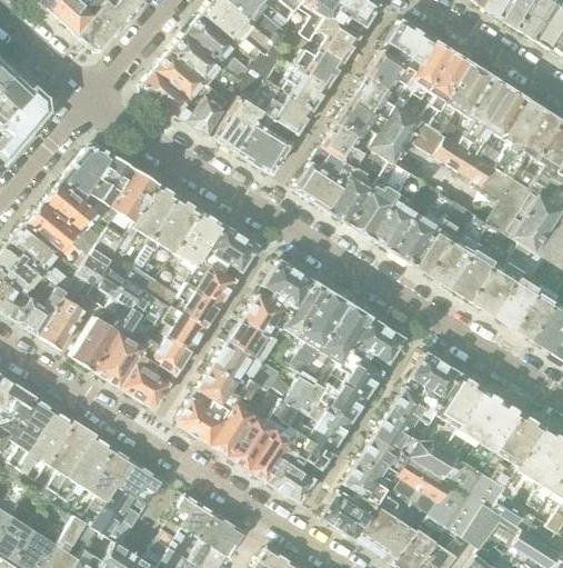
[(39,0),(48,8),(50,9),(61,19),(66,23),(77,33),(78,36),(101,8),(107,0),(39,0)]
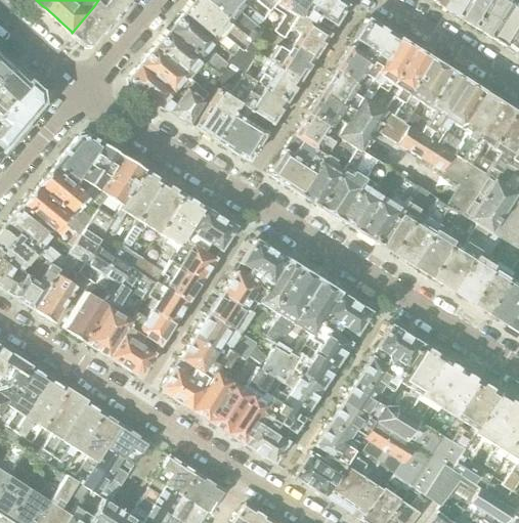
[(98,0),(93,7),(113,24),(133,0),(98,0)]
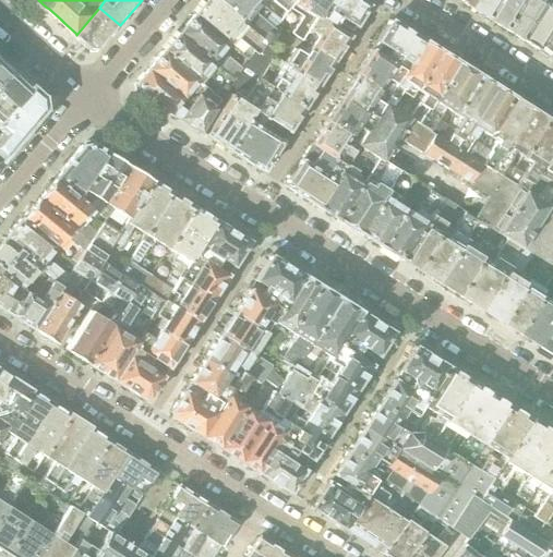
[(272,41),(223,0),(209,0),(199,14),(231,40),(238,33),(260,50),(263,55),(271,44),(272,41)]
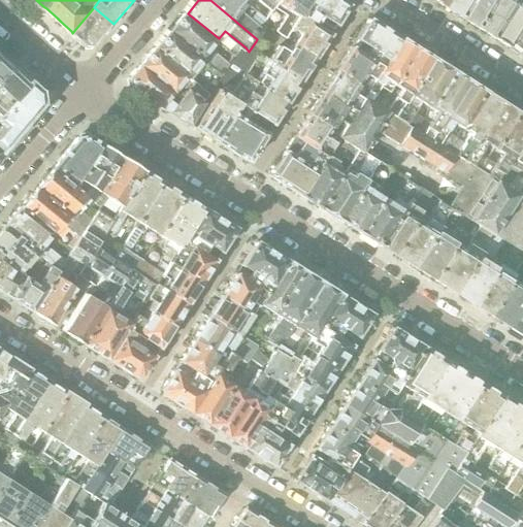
[(243,10),(250,2),(247,0),(210,0),(257,39),(264,28),(264,27),(270,20),(262,12),(255,20),(243,10)]
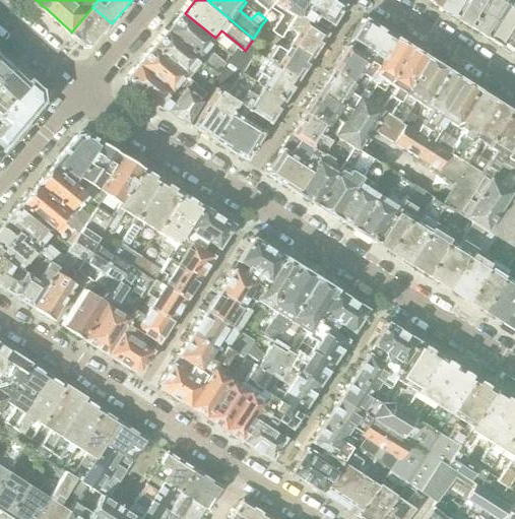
[(276,3),(277,0),(243,0),(246,2),(247,0),(259,0),(270,10),(276,3)]
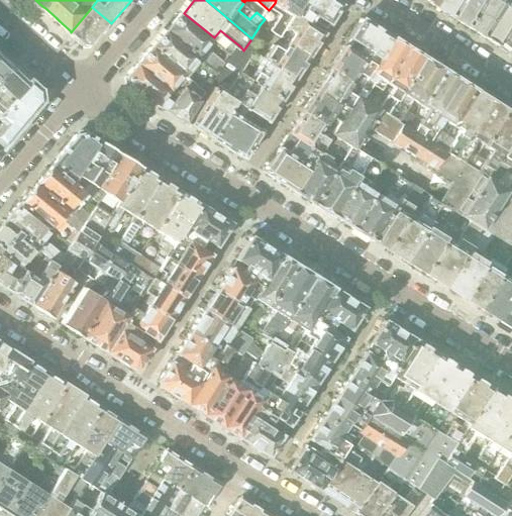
[(276,0),(275,3),(287,11),(274,30),(283,35),(289,26),(298,14),(299,15),(308,0),(276,0)]
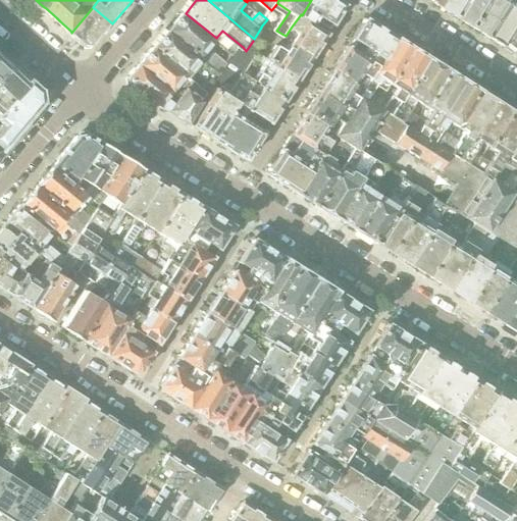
[(311,0),(302,15),(317,24),(323,16),(337,24),(349,5),(341,0),(311,0)]
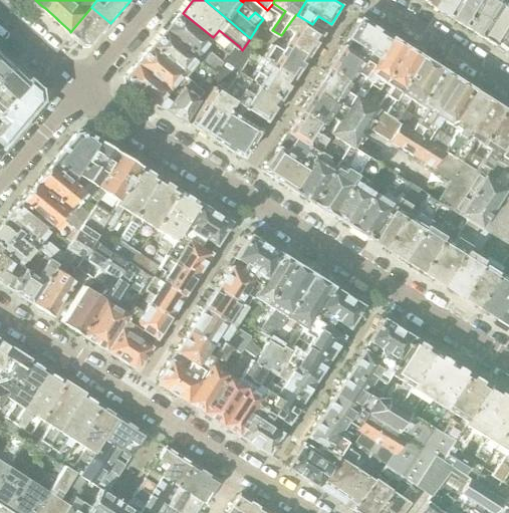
[(441,0),(437,7),(451,16),(461,0),(441,0)]
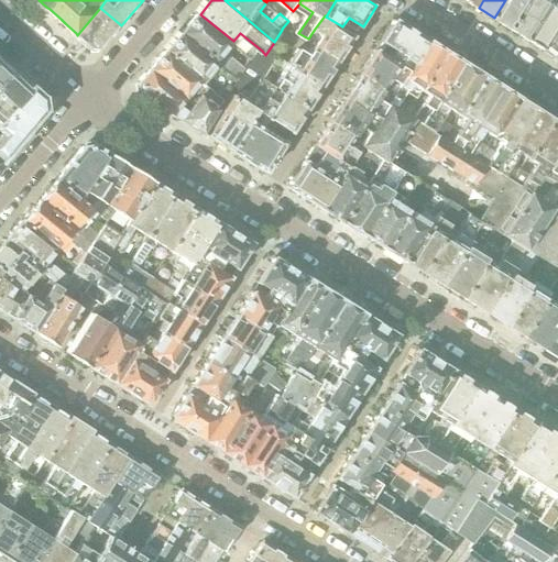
[(505,0),(494,18),(513,29),(531,0),(505,0)]
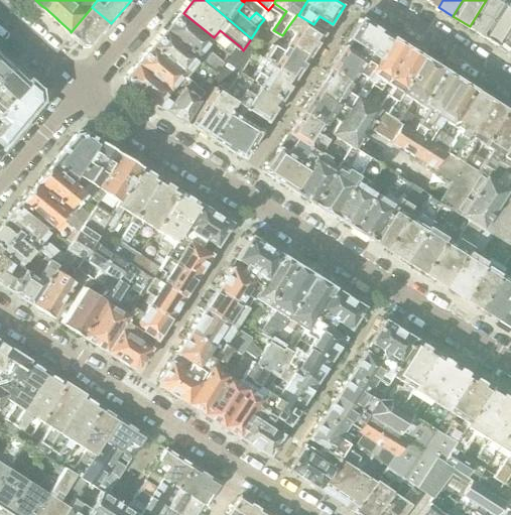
[(486,0),(470,26),(484,35),(506,0),(486,0)]
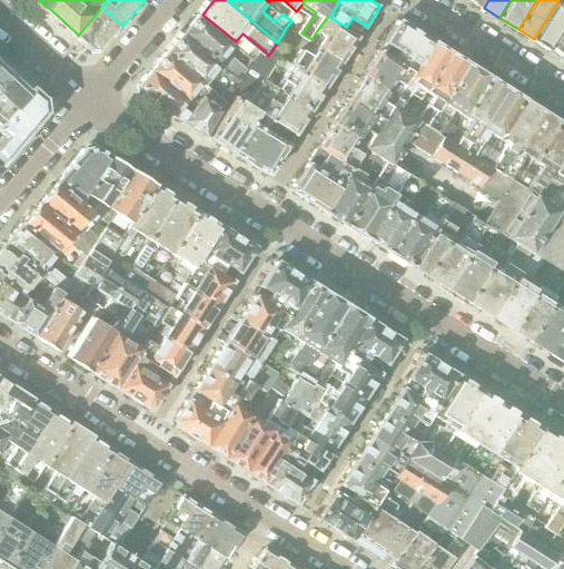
[(562,36),(563,37),(563,0),(558,0),(534,39),(552,51),(562,36)]
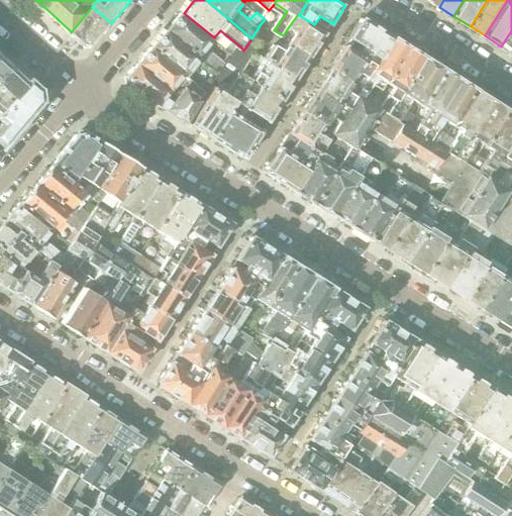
[(71,32),(80,40),(84,44),(86,45),(86,44),(92,44),(93,44),(94,43),(98,39),(111,23),(92,7),(71,32)]
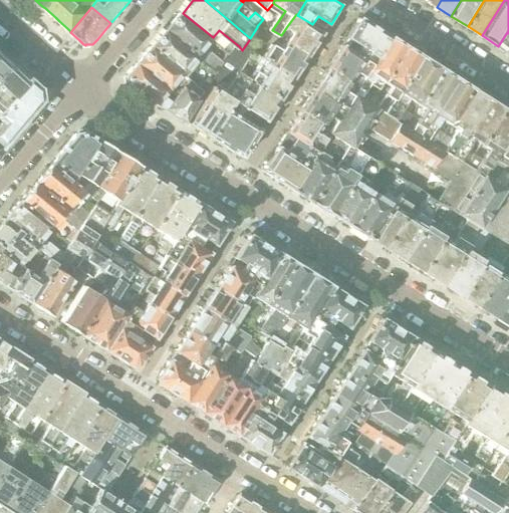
[(183,13),(169,30),(218,71),(225,60),(215,51),(213,53),(206,47),(214,39),(214,38),(213,37),(183,13)]
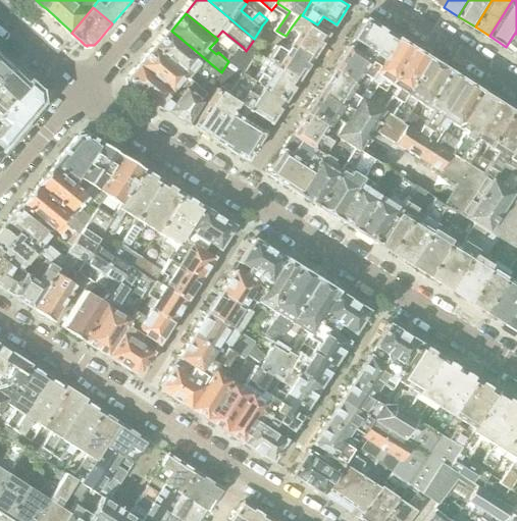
[(301,33),(295,42),(316,56),(331,34),(317,24),(302,15),(301,14),(292,27),(301,33)]
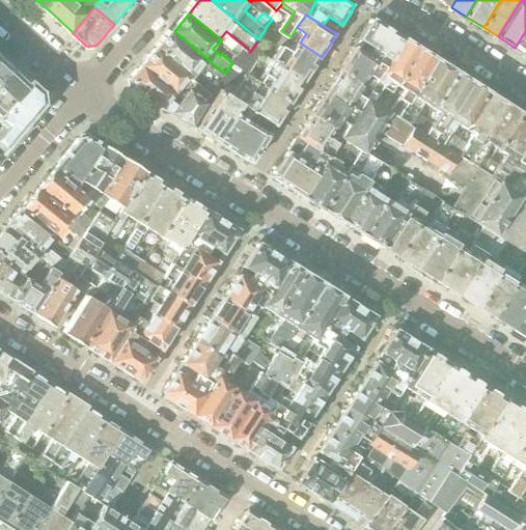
[(389,66),(407,38),(376,19),(358,47),(389,66)]
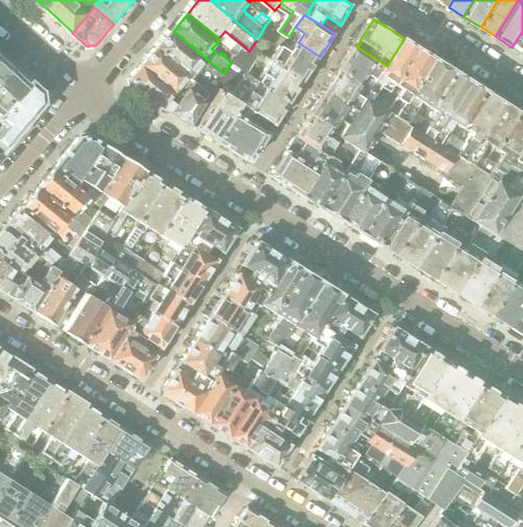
[(173,31),(159,46),(192,74),(197,68),(217,85),(224,73),(173,31)]
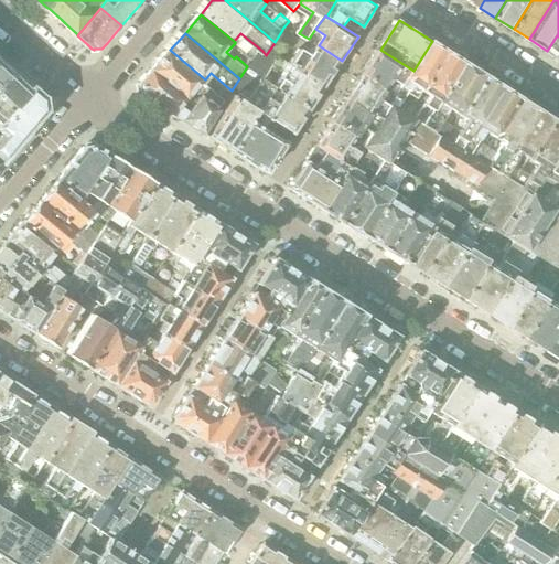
[(558,36),(557,35),(547,51),(558,57),(558,36)]
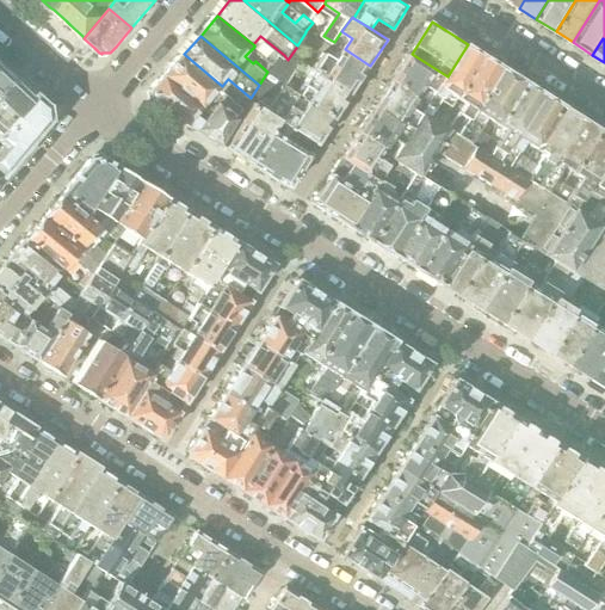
[(487,56),(468,44),(448,76),(431,103),(425,111),(434,117),(446,98),(456,104),(461,98),(487,56)]
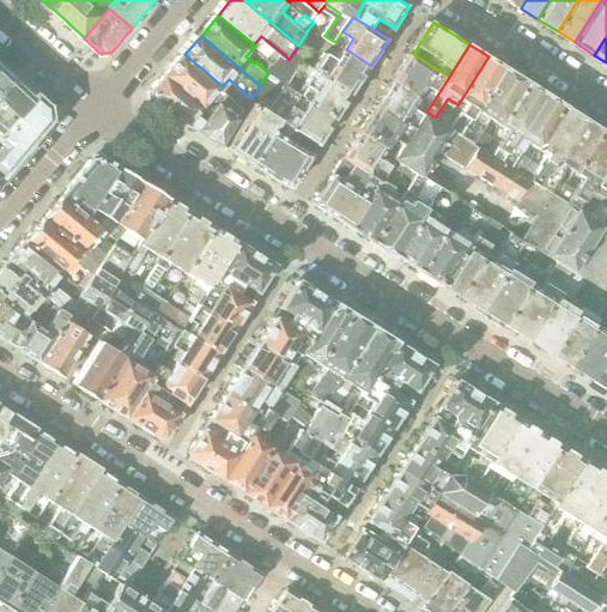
[(268,72),(260,85),(252,98),(247,107),(223,145),(255,165),(284,120),(286,122),(303,95),(291,86),(307,61),(309,56),(297,48),(289,60),(285,55),(277,64),(275,62),(268,72)]
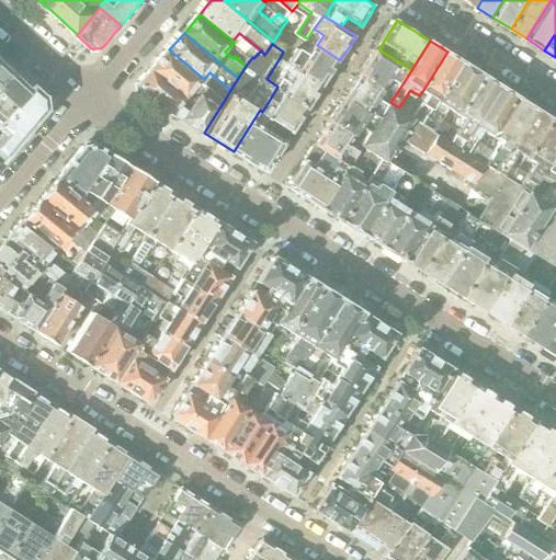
[(325,84),(340,60),(317,45),(311,55),(302,48),(296,57),(285,49),(283,52),(281,56),(292,63),(325,84)]
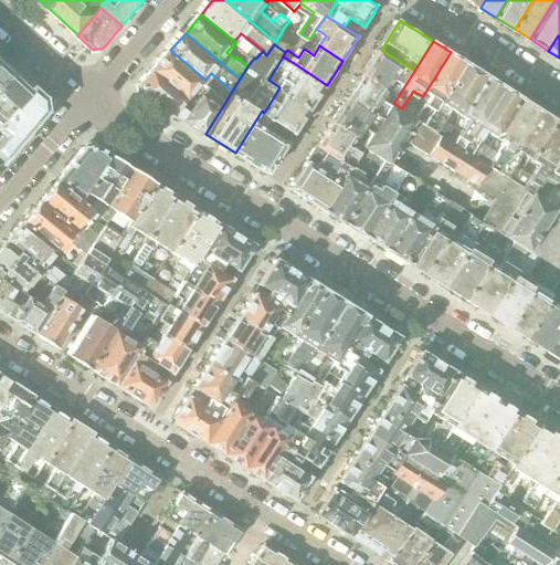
[(205,80),(170,50),(154,70),(197,106),(213,87),(205,80)]
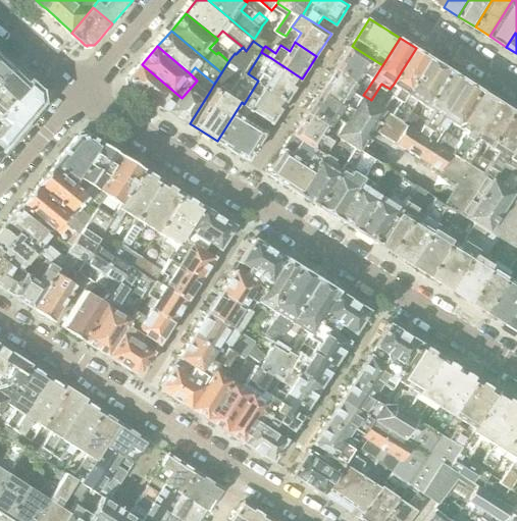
[(338,68),(368,88),(382,65),(352,46),(338,68)]
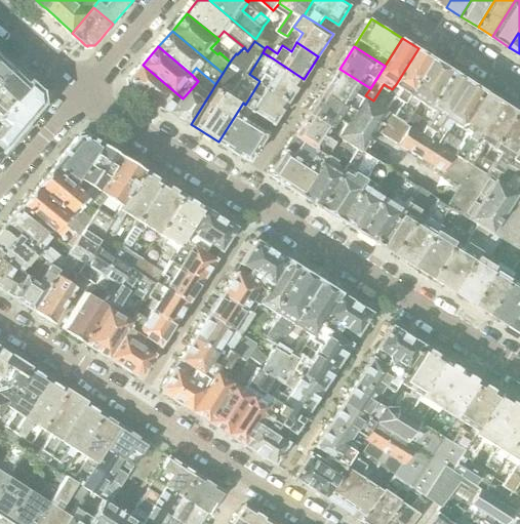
[(398,116),(435,58),(418,48),(396,84),(403,89),(390,111),(398,116)]
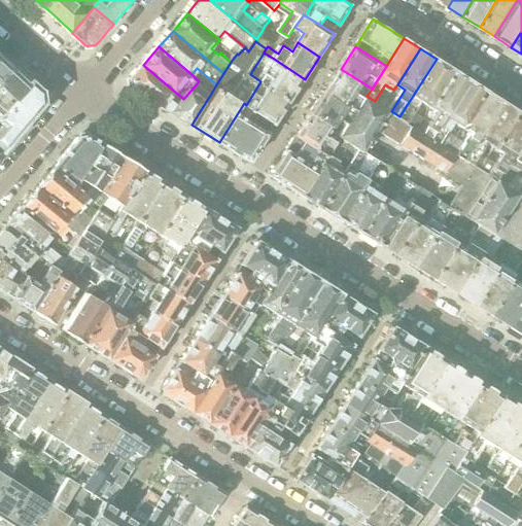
[(0,58),(0,81),(11,68),(0,58)]
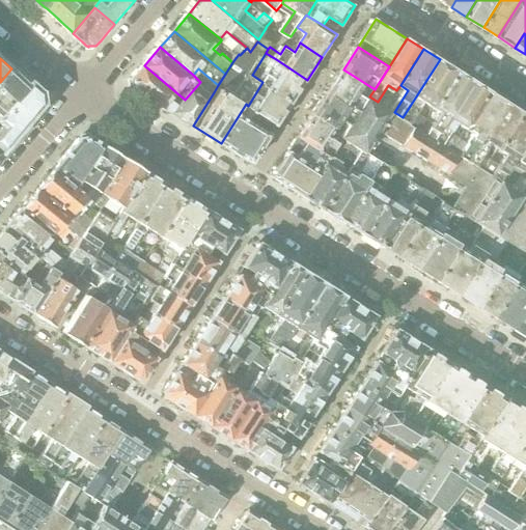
[(294,102),(307,80),(276,59),(268,73),(273,76),(267,84),(294,102)]
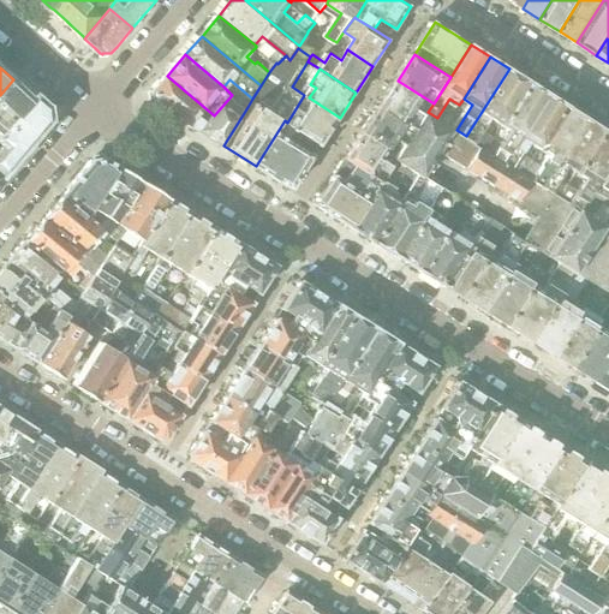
[(495,118),(506,125),(532,83),(509,69),(466,136),(482,145),(490,150),(497,137),(488,131),(495,118)]
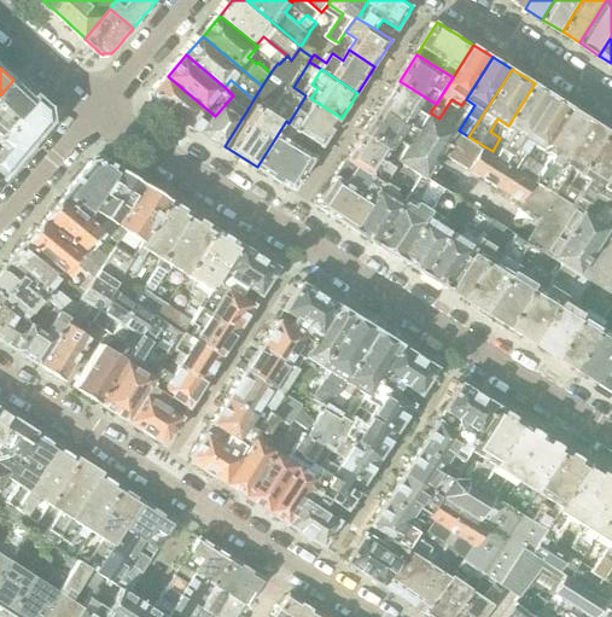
[(17,76),(13,80),(0,95),(0,132),(3,134),(39,95),(27,85),(17,76)]
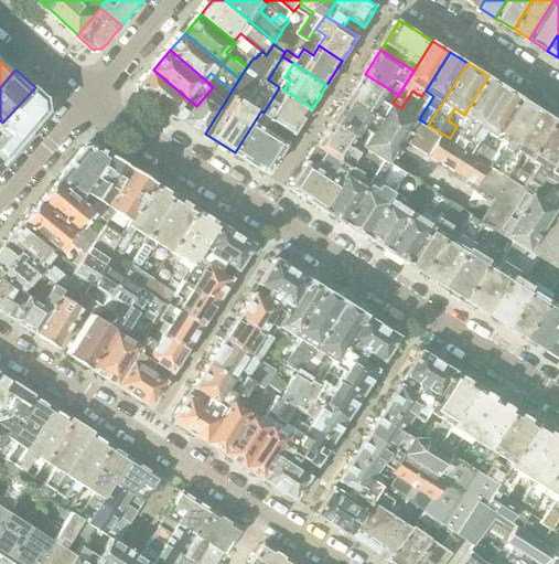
[(196,106),(153,70),(142,83),(144,95),(184,120),(196,106)]
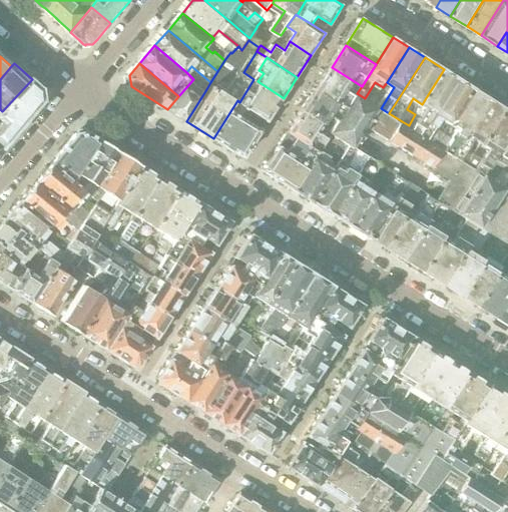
[(332,67),(319,88),(348,107),(357,93),(362,86),(332,67)]
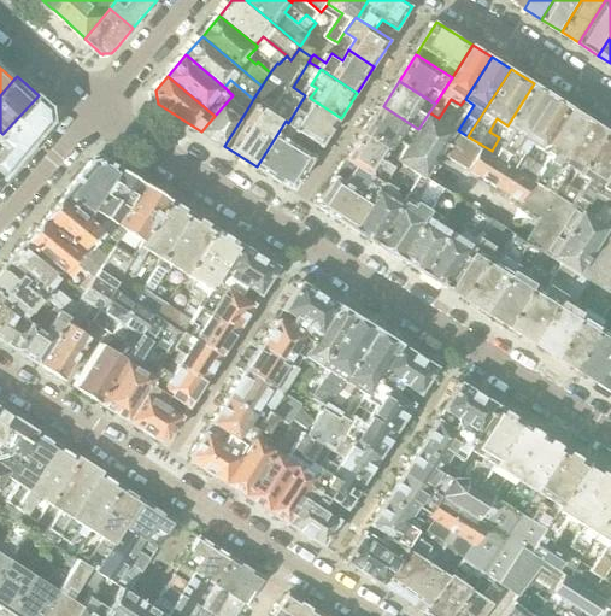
[(510,163),(553,95),(534,83),(507,125),(516,130),(500,157),(510,163)]
